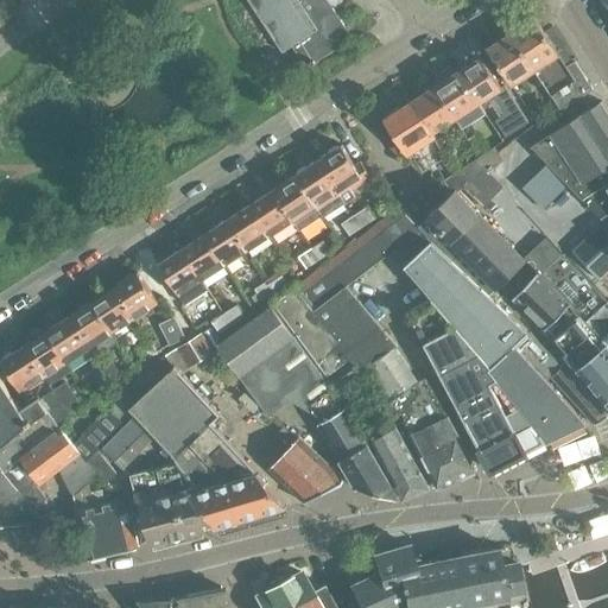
[(353,38),(328,0),(251,0),(284,51),(293,45),(308,68),(353,38)]
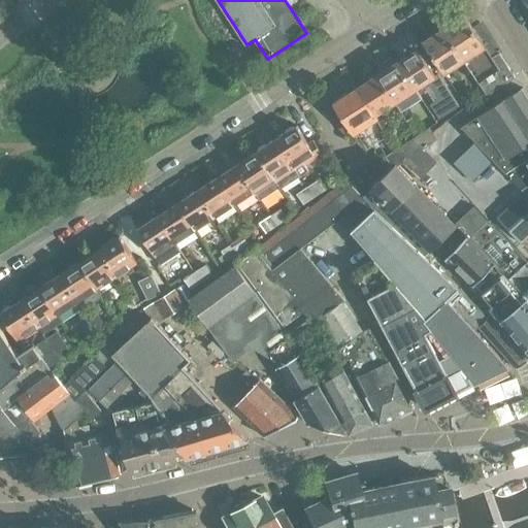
[(474,28),(466,15),(447,29),(467,62),(494,43),(482,24),(474,28)]
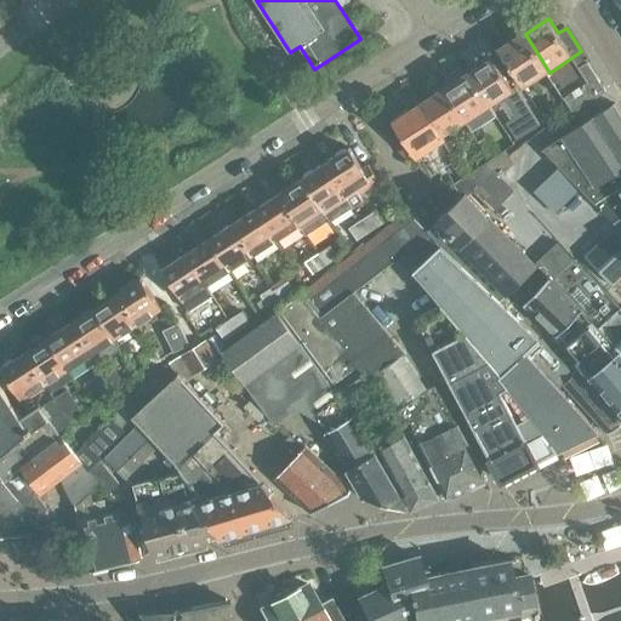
[(550,73),(525,34),(500,50),(524,87),(550,73)]
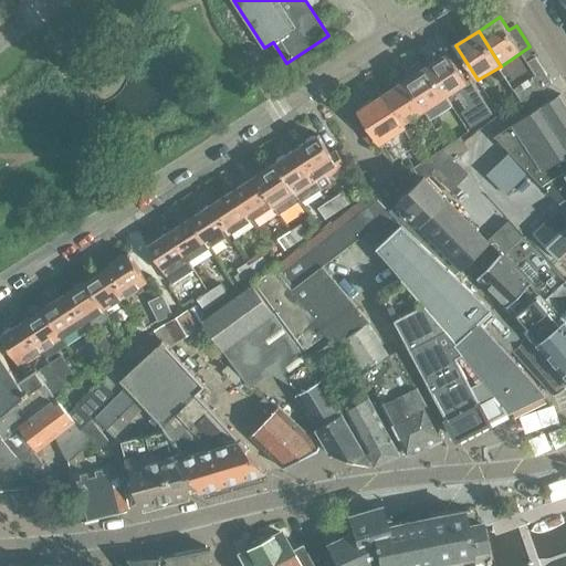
[(554,84),(530,46),(501,66),(524,103),(554,84)]
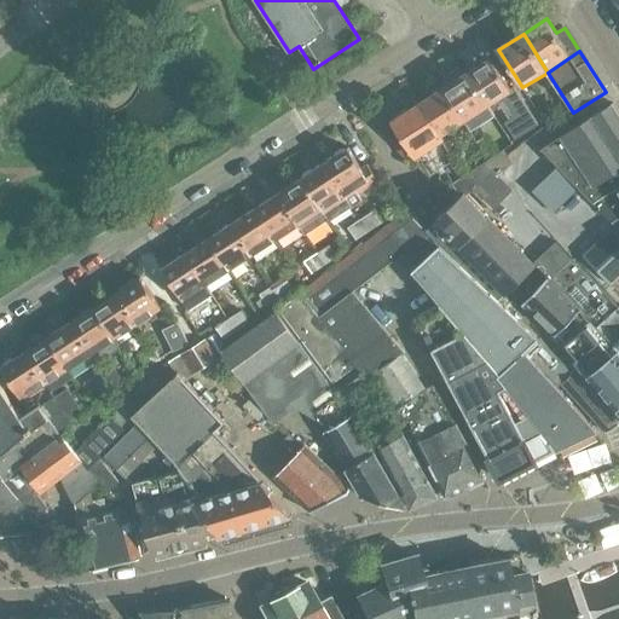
[(491,59),(467,75),(487,108),(503,98),(516,119),(507,125),(518,140),(539,126),(515,87),(512,90),(491,59)]
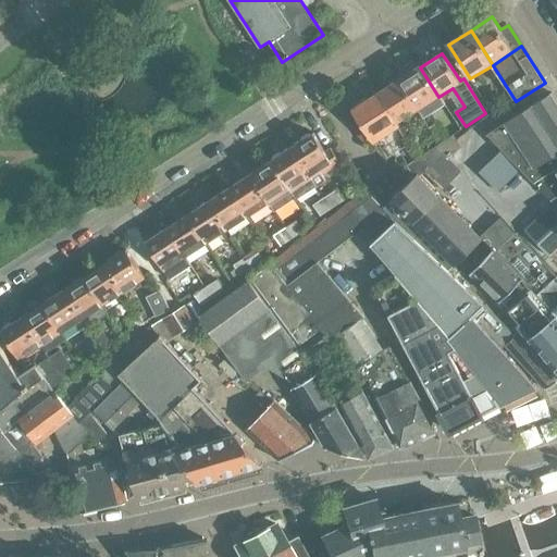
[(420,67),(400,81),(419,110),(418,110),(423,120),(445,106),(438,97),(420,67)]
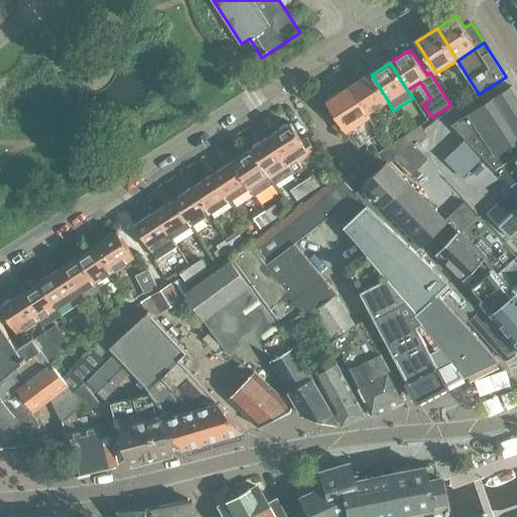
[(372,75),(352,86),(370,113),(388,102),(389,102),(372,75)]
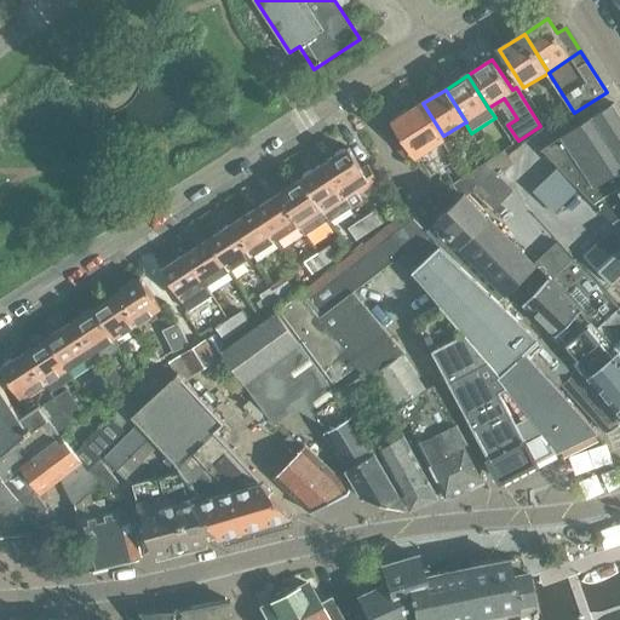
[(423,103),(394,122),(417,160),(447,141),(443,136),(423,103)]
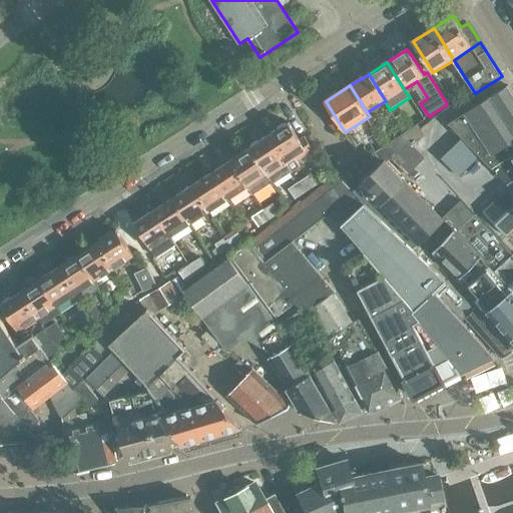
[(512,93),(509,87),(450,124),(466,140),(488,163),(493,169),(501,164),(512,156),(512,93)]
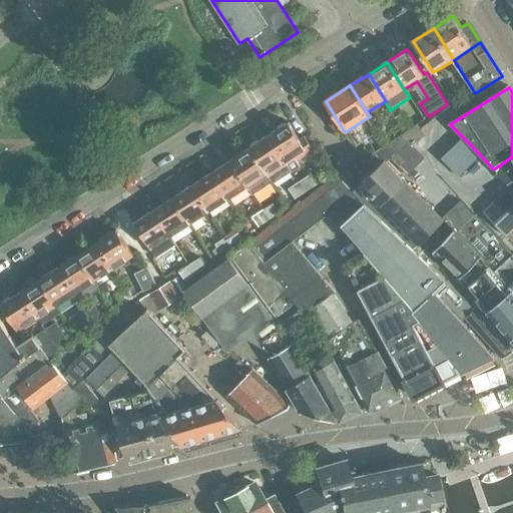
[(290,123),(271,136),(294,172),(302,167),(298,161),(315,150),(306,137),(301,140),(290,123)]
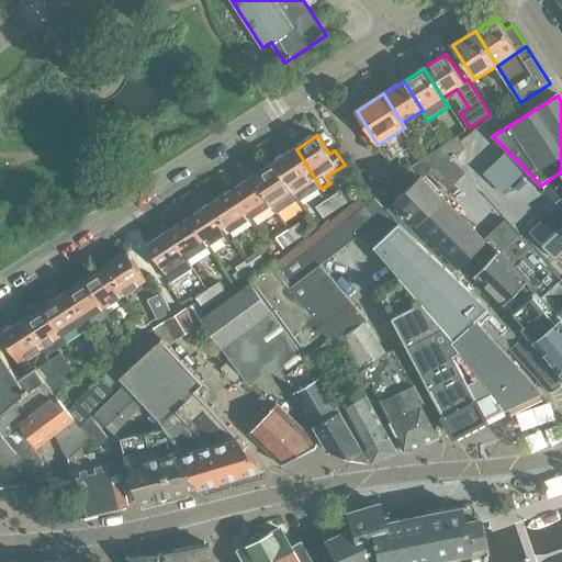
[(459,136),(448,144),(454,156),(467,148),(459,136)]
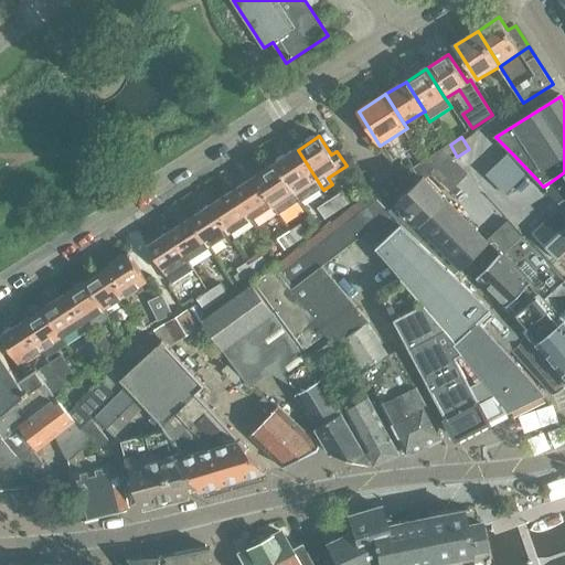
[(457,157),(450,145),(438,153),(446,166),(456,159),(457,157)]
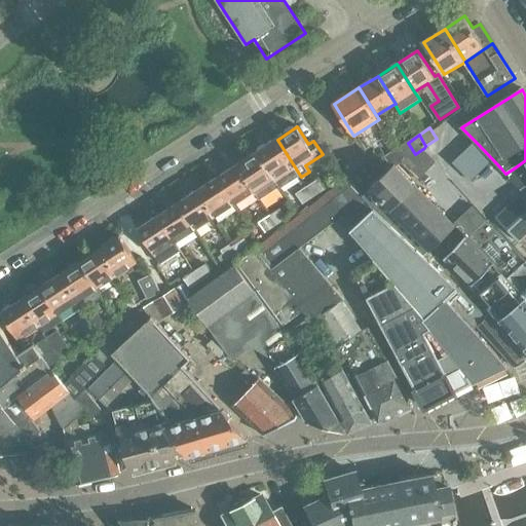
[(301,177),(277,140),(258,152),(280,188),(282,189),(301,177)]
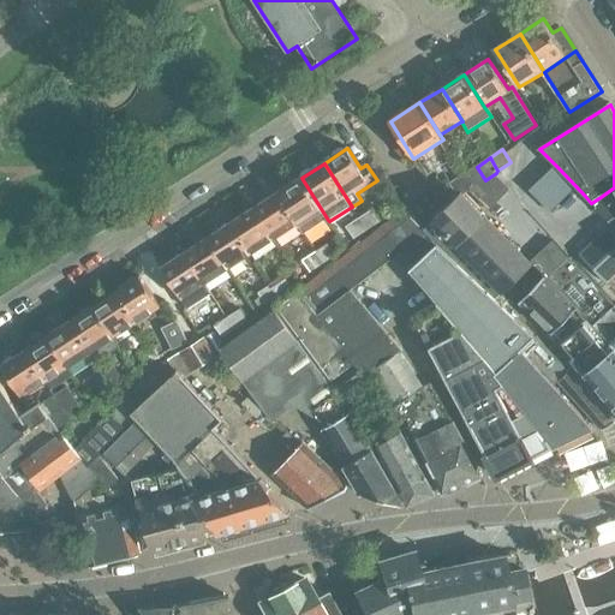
[(475,187),(485,180),(477,167),(466,174),(475,187)]
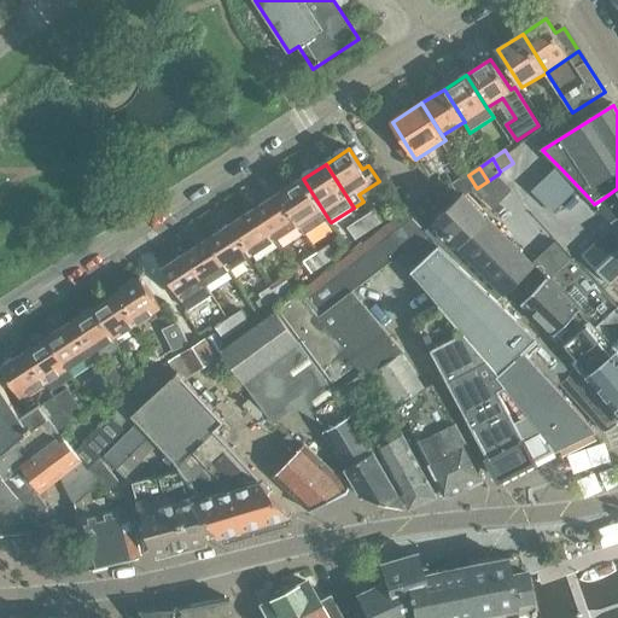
[(561,169),(535,193),(553,213),(569,197),(578,207),(588,197),(561,169)]
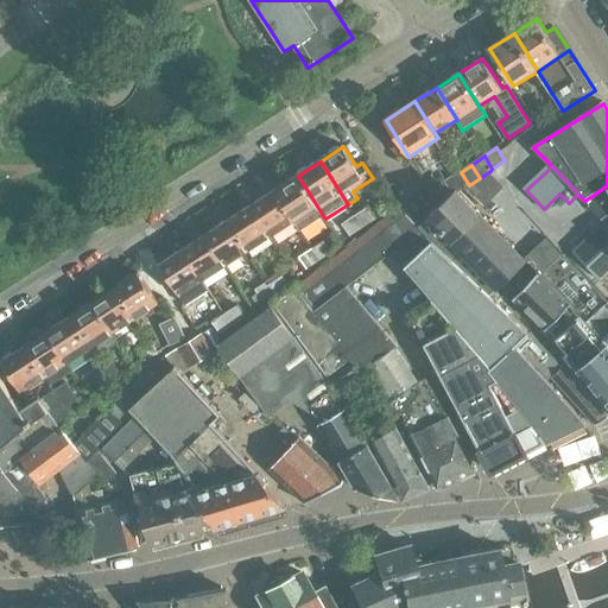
[(480,178),(469,185),(466,188),(485,207),(505,187),(491,171),(480,178)]
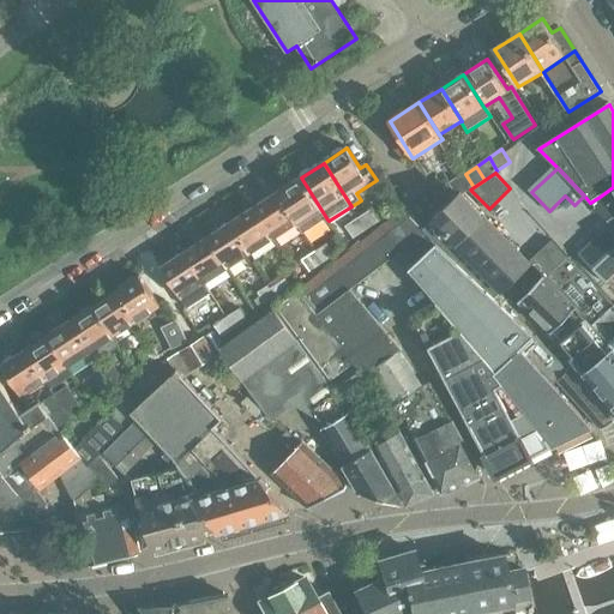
[(474,187),(465,174),(452,184),(462,193),(463,194),(470,190),(474,187)]
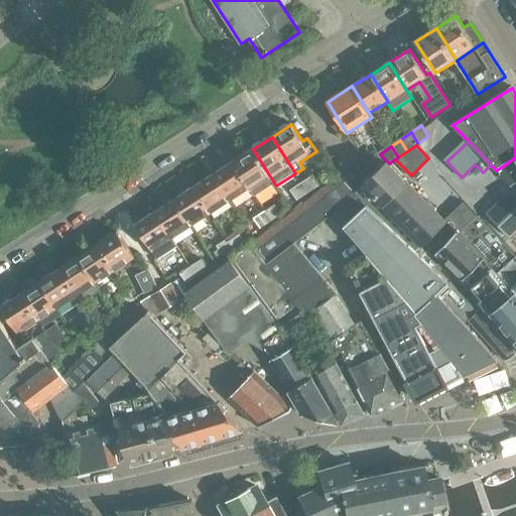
[(275,184),(253,149),(233,161),(250,188),(256,197),(275,184)]
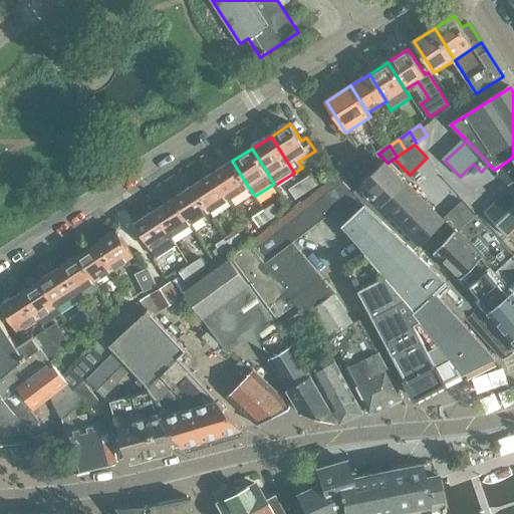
[(513,157),(502,165),(494,170),(509,186),(513,182),(513,157)]
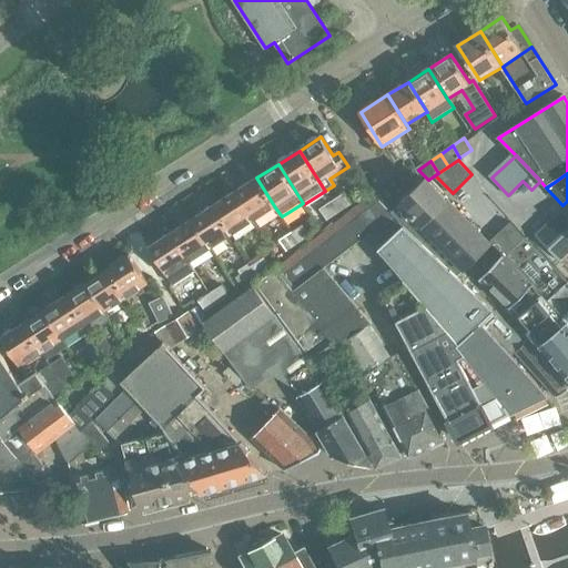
[(275,208),(256,178),(235,192),(254,221),(275,208)]
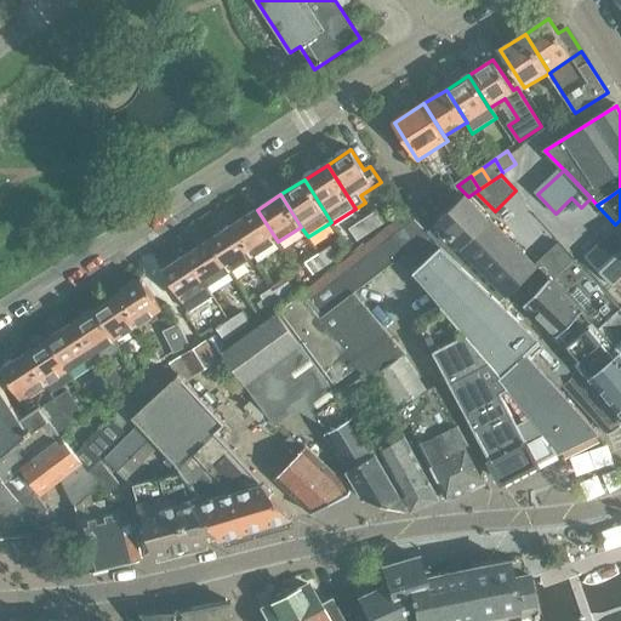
[(537,267),(468,197),(467,195),(438,222),(439,223),(428,233),(443,246),(490,290),(490,291),(501,302),(537,267)]
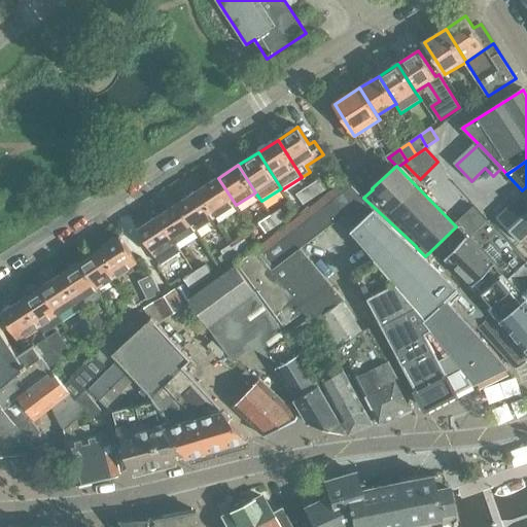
[(236,205),(218,178),(199,190),(216,218),(236,205)]
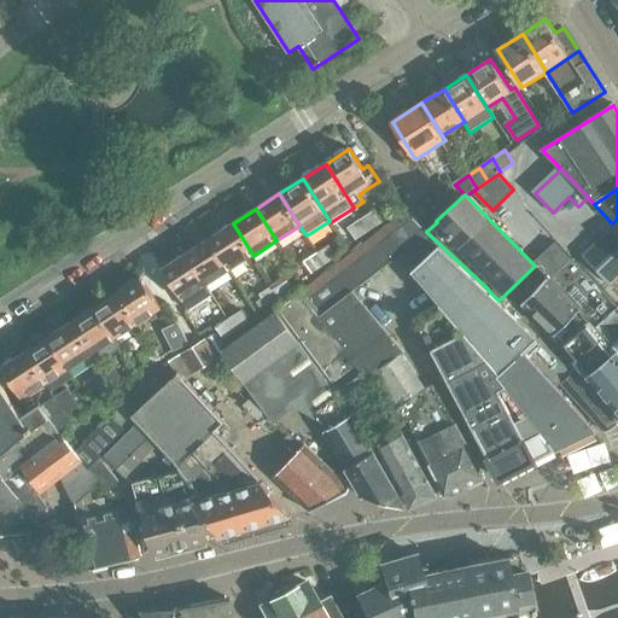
[(447,496),(485,478),(459,426),(431,377),(426,379),(420,371),(417,373),(403,355),(406,353),(355,291),(382,272),(384,273),(407,255),(421,263),(441,245),(426,232),(407,213),(303,292),(303,293),(278,313),(302,343),(332,385),(343,401),(371,380),(401,426),(409,421),(420,443),(419,443),(447,496)]
